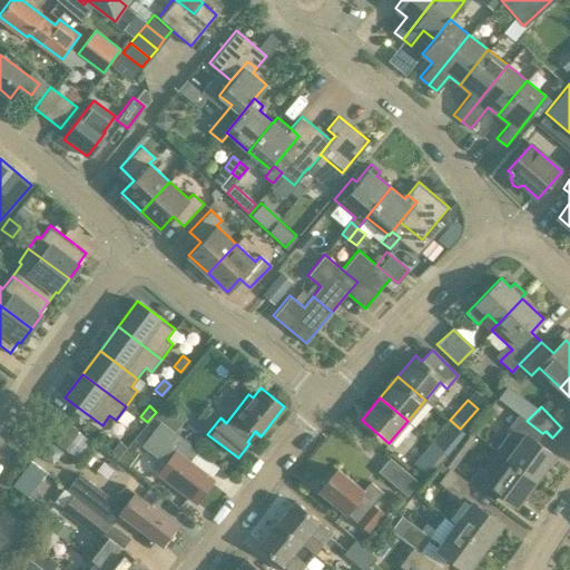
[(543,434),(542,433),(527,421),(519,415),(508,431),(511,433),(498,451),(508,460),(536,480),(554,455),(538,443),(543,434)]
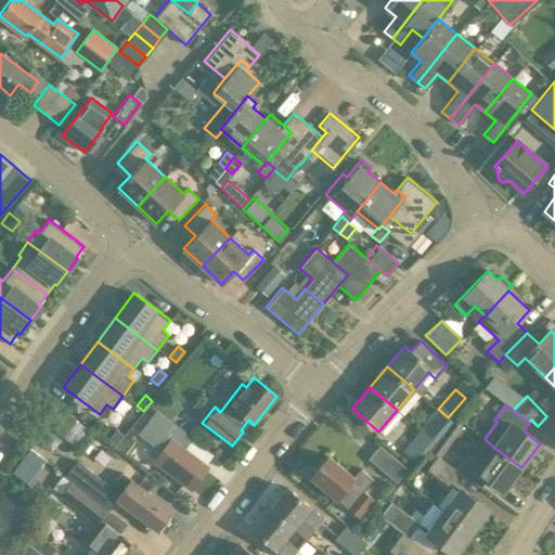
[(438,409),(421,430),(430,438),(448,417),(438,409)]
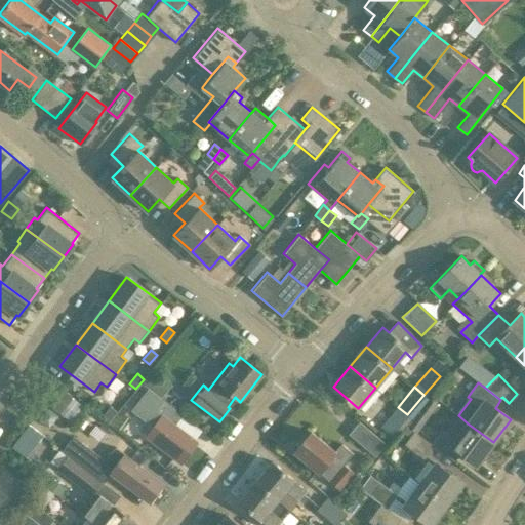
[(62,388),(47,403),(68,421),(81,406),(62,388)]
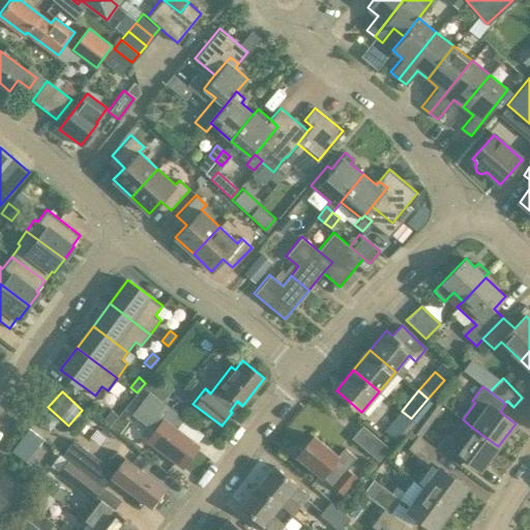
[(176,429),(184,418),(165,404),(150,392),(134,414),(154,431),(147,441),(181,468),(199,446),(196,444),(176,429)]
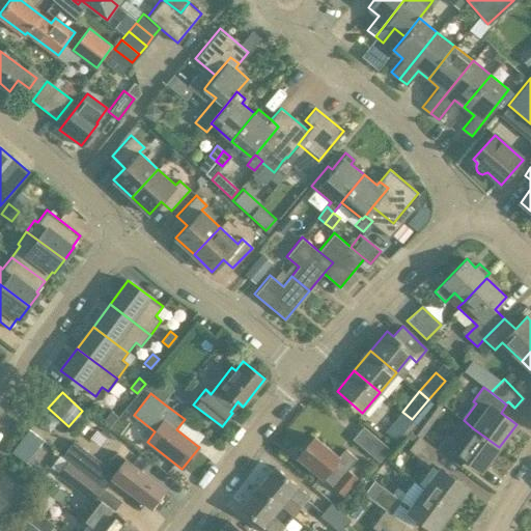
[(109,427),(118,417),(111,411),(103,421),(109,427)]
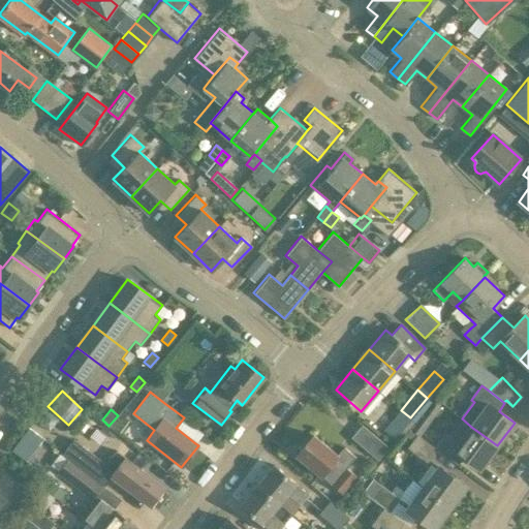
[(410,417),(401,410),(382,431),(393,438),(410,417)]
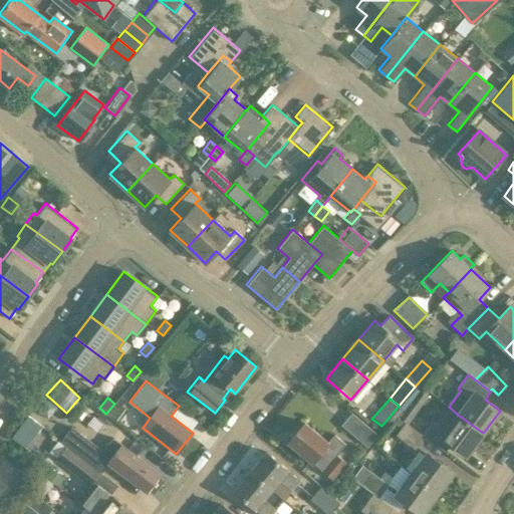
[(350,415),(340,427),(365,450),(376,437),(350,415)]
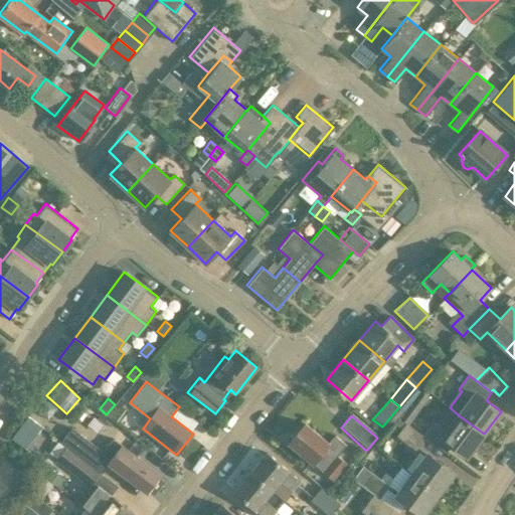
[(468,456),(484,434),(459,415),(447,433),(434,422),(423,436),(425,438),(446,453),(452,445),(468,456)]
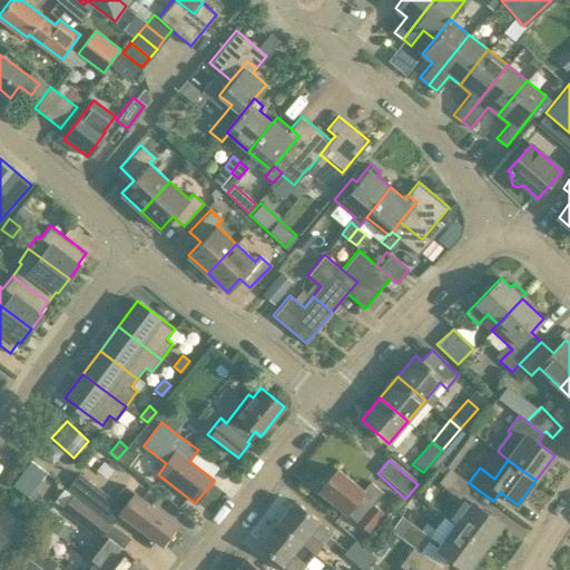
[(12,485),(20,492),(39,468),(30,461),(12,485)]
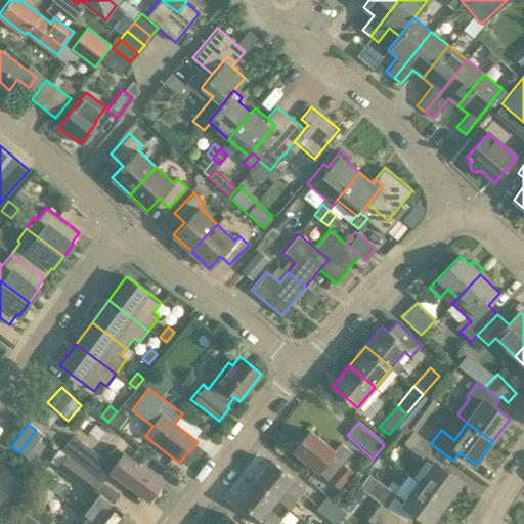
[(340,443),(334,450),(310,431),(293,451),(317,472),(318,471),(329,480),(329,481),(338,488),(352,471),(343,464),(352,452),(340,443)]
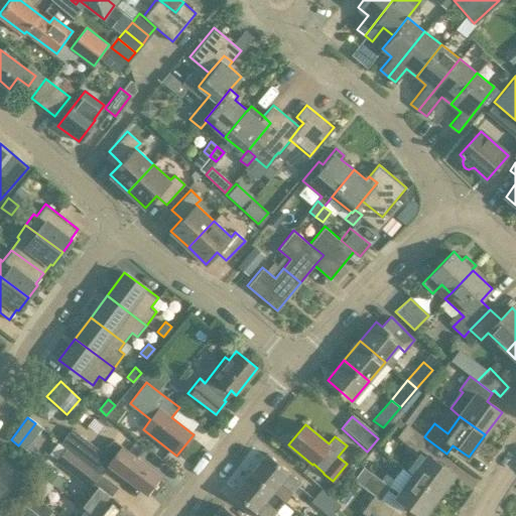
[(426,438),(424,436),(407,424),(398,437),(417,452),(426,438)]
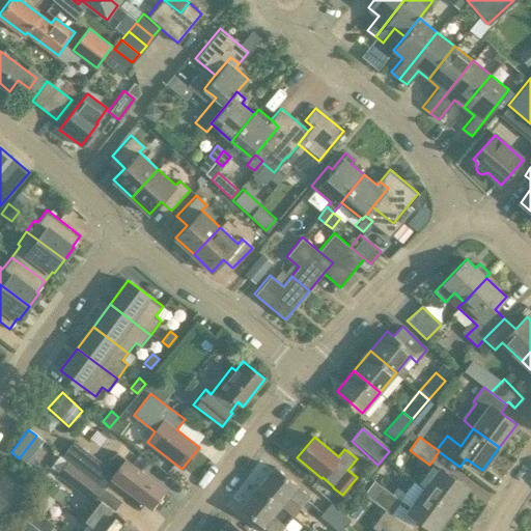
[(60,454),(103,487),(110,478),(151,508),(154,506),(158,509),(168,496),(164,493),(166,490),(115,451),(104,466),(71,441),(60,454)]
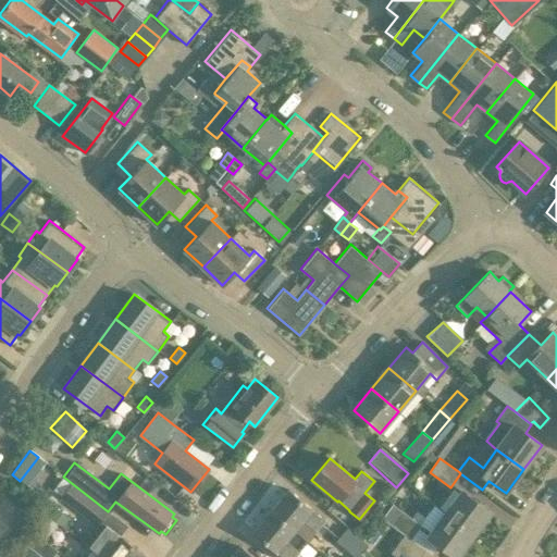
[(110,512),(108,511),(71,483),(60,497),(99,527),(110,512)]
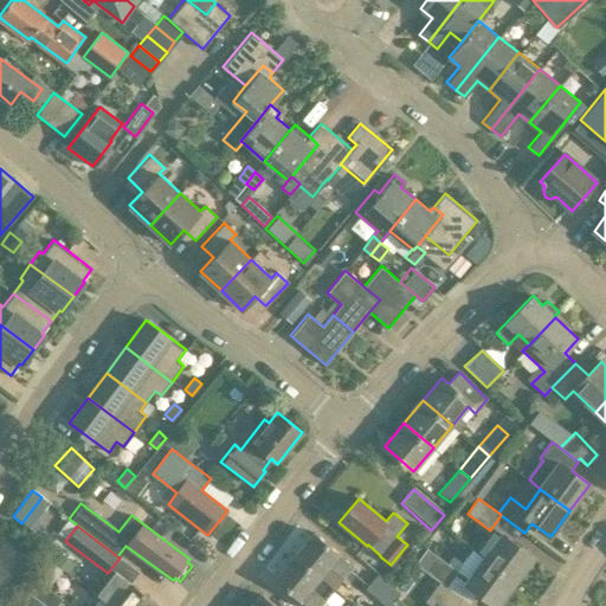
[(313,533),(294,555),(320,578),(329,567),(343,578),(353,566),(313,533)]
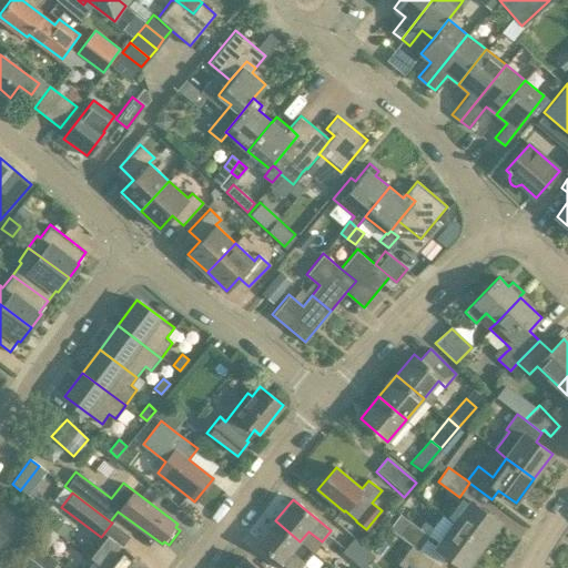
[(470,500),(453,523),(484,545),(500,523),(470,500)]
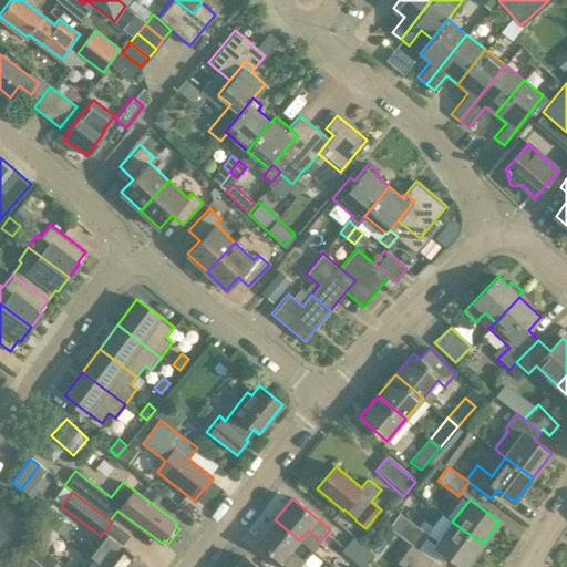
[(397,533),(411,544),(418,548),(429,534),(400,513),(389,527),(397,533)]
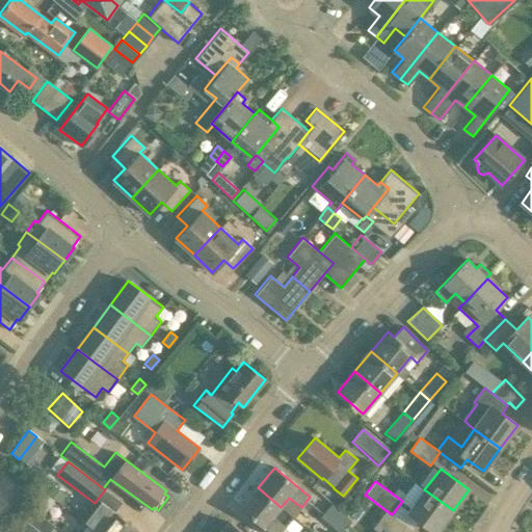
[(269,531),(280,531),(285,527),(293,517),(281,507),(258,487),(241,508),(269,531)]
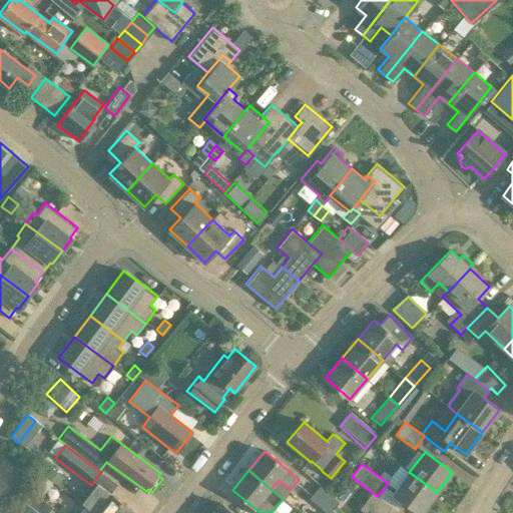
[(420,512),(421,512),(437,492),(409,472),(394,493),(420,512)]
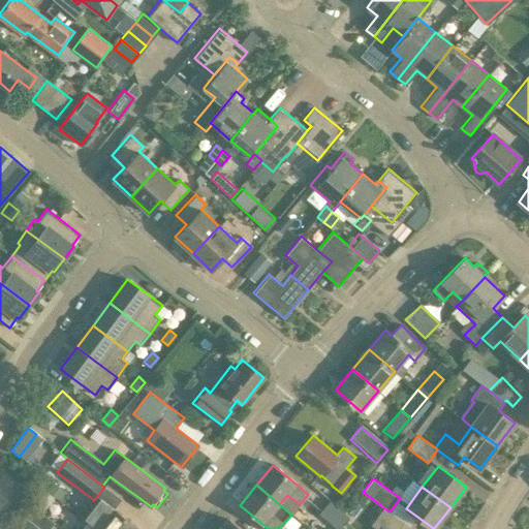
[(85,519),(98,528),(133,528),(135,526),(113,508),(112,508),(99,499),(85,519)]
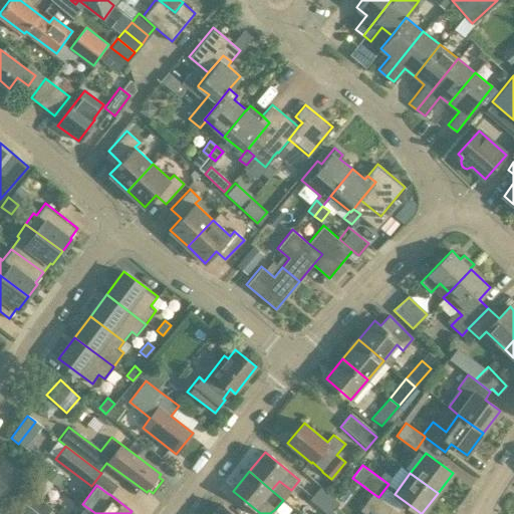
[(319,489),(309,502),(324,513),(328,513),(337,503),(319,489)]
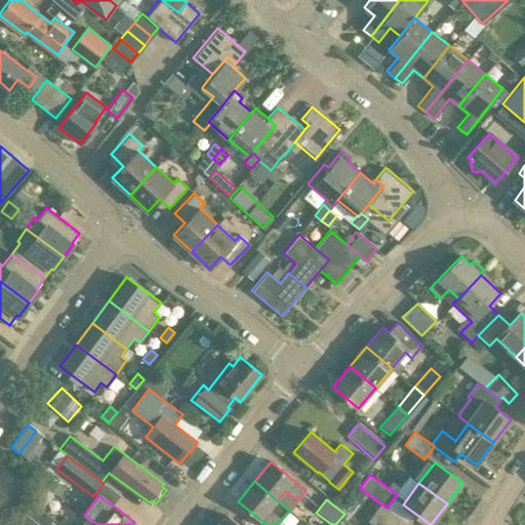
[(34,503),(26,514),(40,524),(48,524),(53,519),(34,503)]
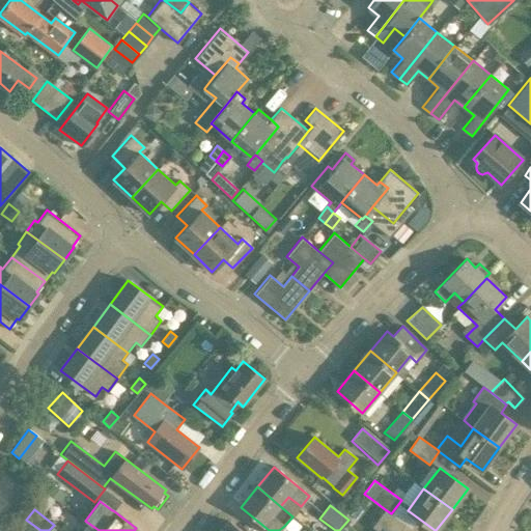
[(387,530),(398,530),(404,524),(391,513),(385,509),(375,522),(387,530)]
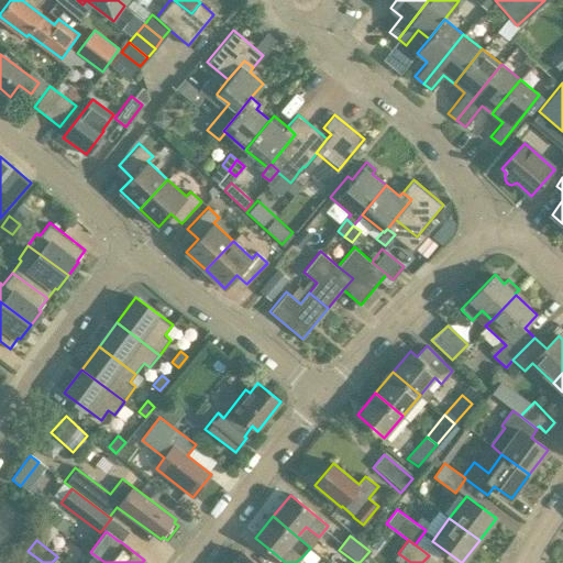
[(43,562),(28,551),(18,562),(43,562)]
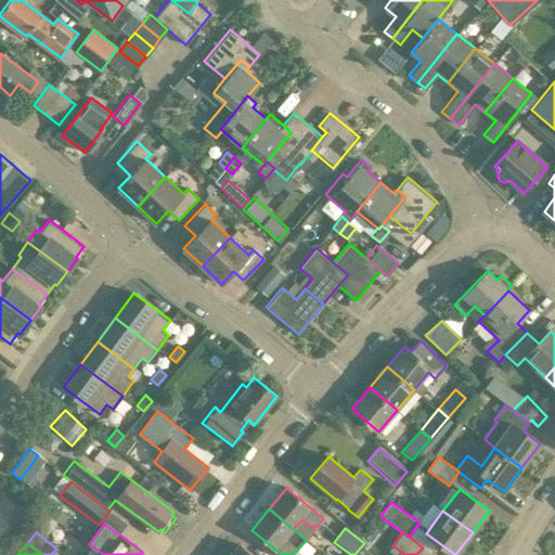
[(250,554),(239,545),(230,554),(250,554)]
